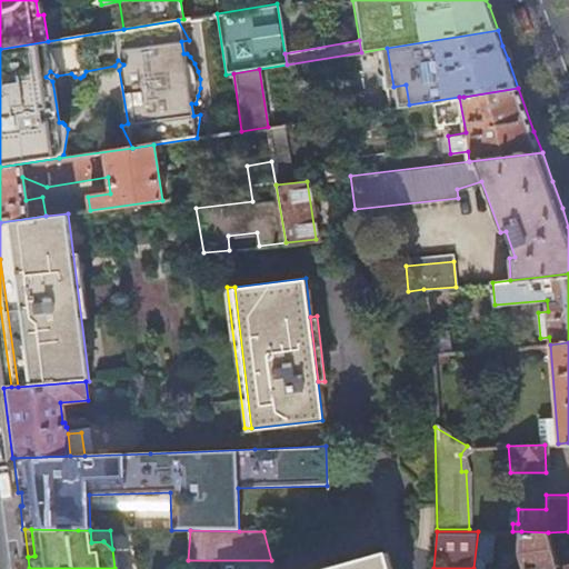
[(492,531),(478,531),(473,568),(558,568),(548,532),(521,531),(521,552),(526,568),(482,568),(483,561),(489,560),(492,531)]
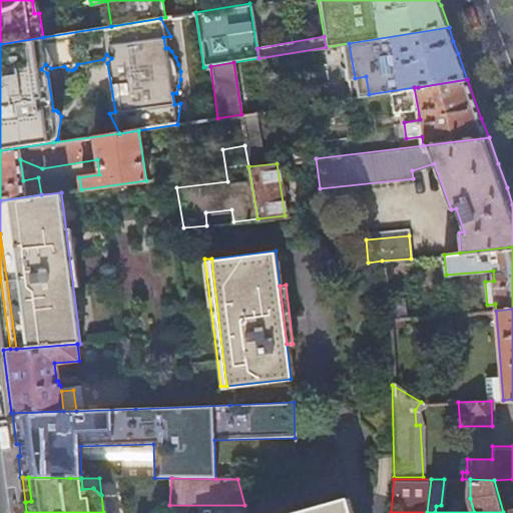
[(512,512),(512,479),(494,480),(503,512),(512,512)]
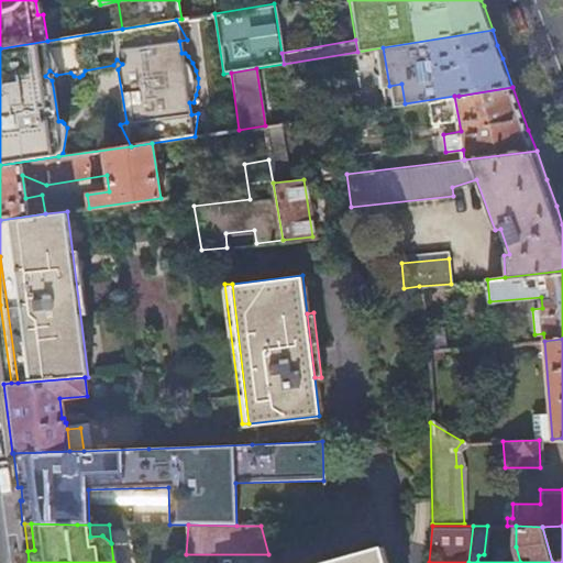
[(386,562),(382,545),(320,562),(386,562)]
